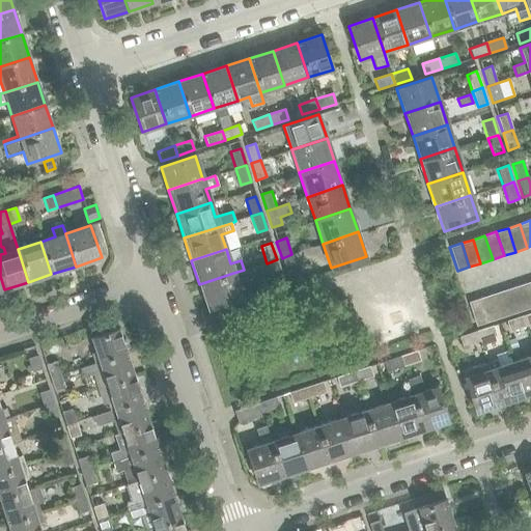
[(291,254),(282,258),(287,275),(298,272),(291,254)]
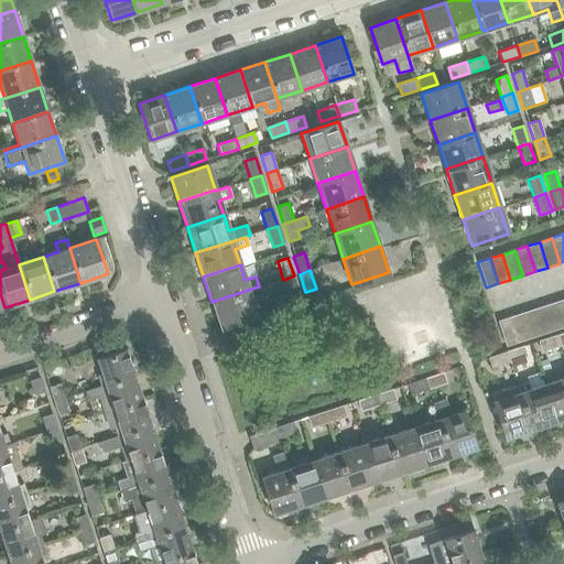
[(294,275),(283,280),(290,297),(300,294),(294,275)]
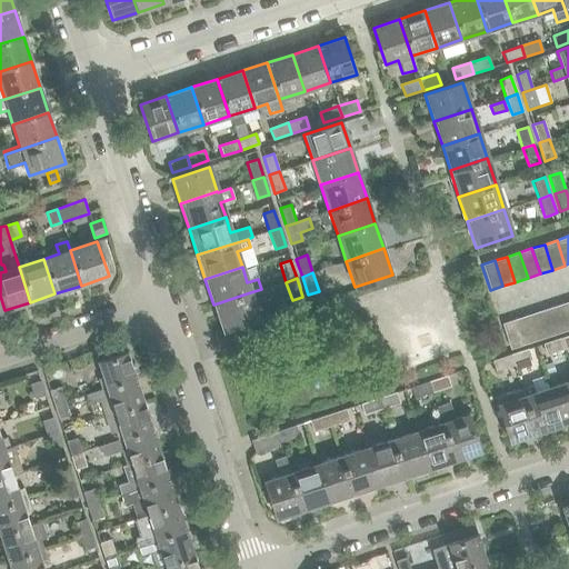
[(259,319),(250,292),(213,305),(222,330),(259,319)]
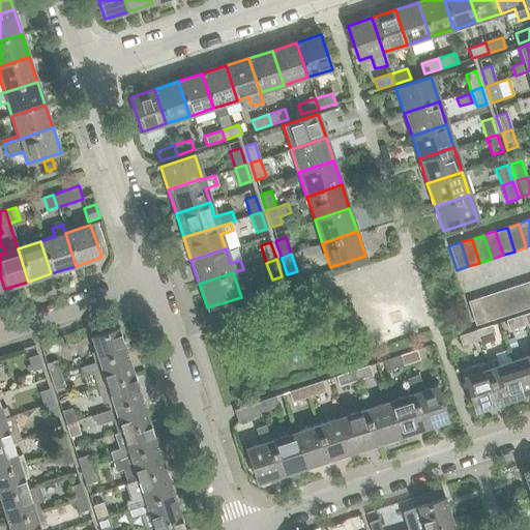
[(529,306),(529,304),(523,283),(511,287),(520,311),(529,306)]
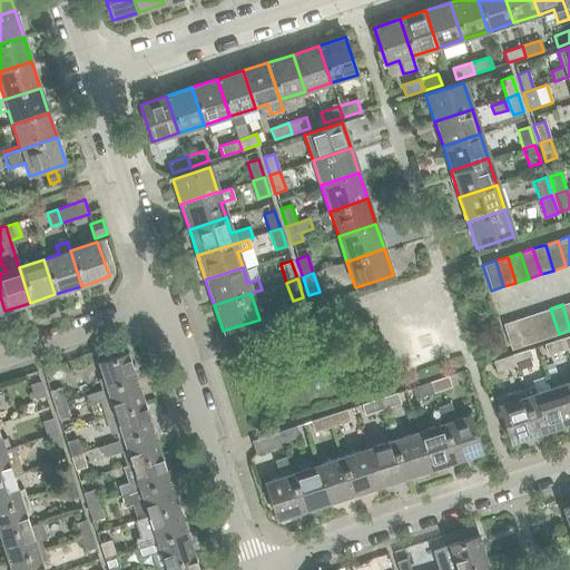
[(559,334),(550,308),(538,312),(547,337),(559,334)]
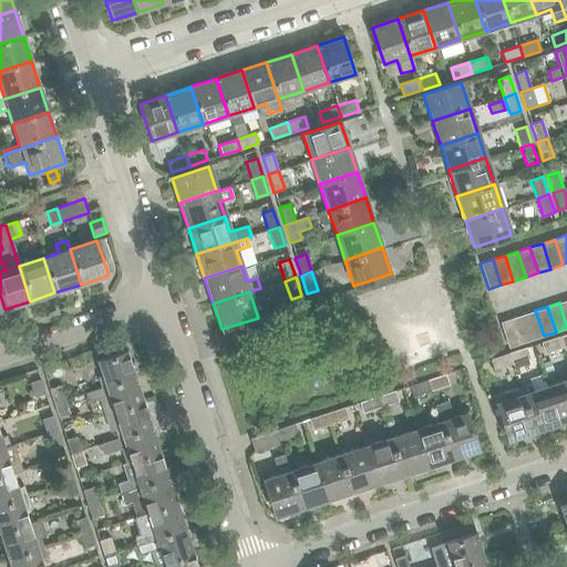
[(544,336),(535,310),(523,315),(532,340),(544,336)]
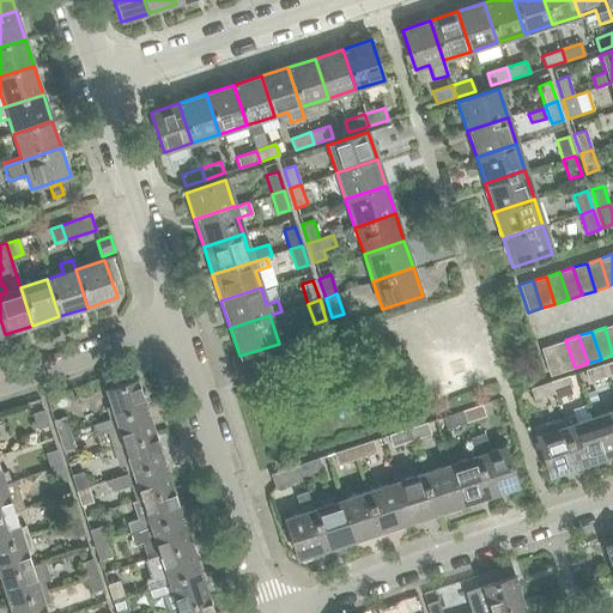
[(575,368),(565,340),(553,344),(562,371),(575,368)]
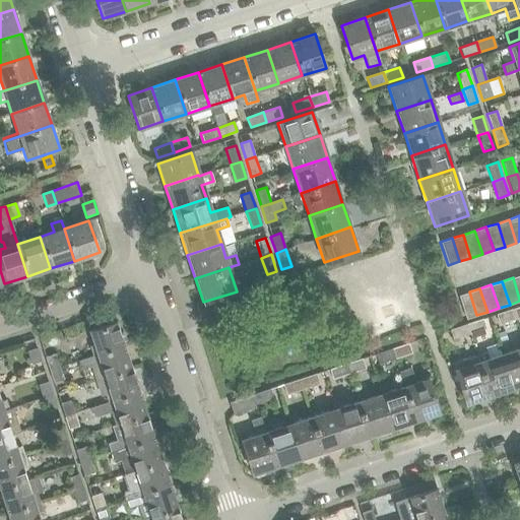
[(469,291),(458,296),(465,319),(476,315),(469,291)]
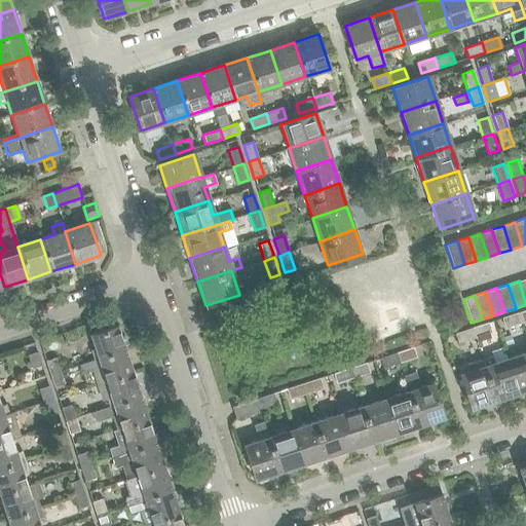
[(519,312),(501,317),(505,329),(522,323),(519,312)]
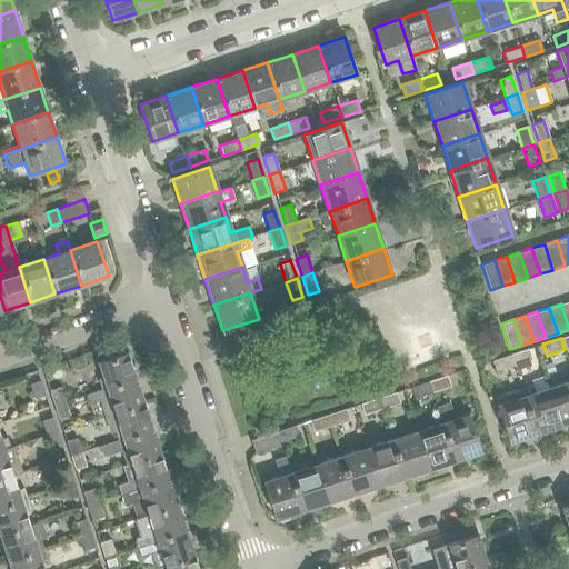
[(528,349),(510,355),(513,366),(532,360),(528,349)]
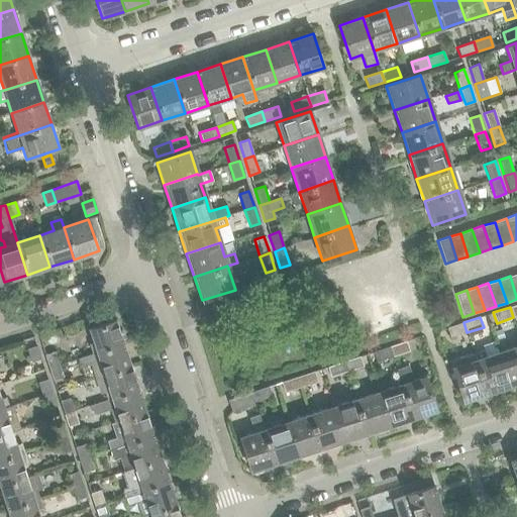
[(91,353),(122,343),(114,319),(87,328),(92,341),(87,343),(91,353)]
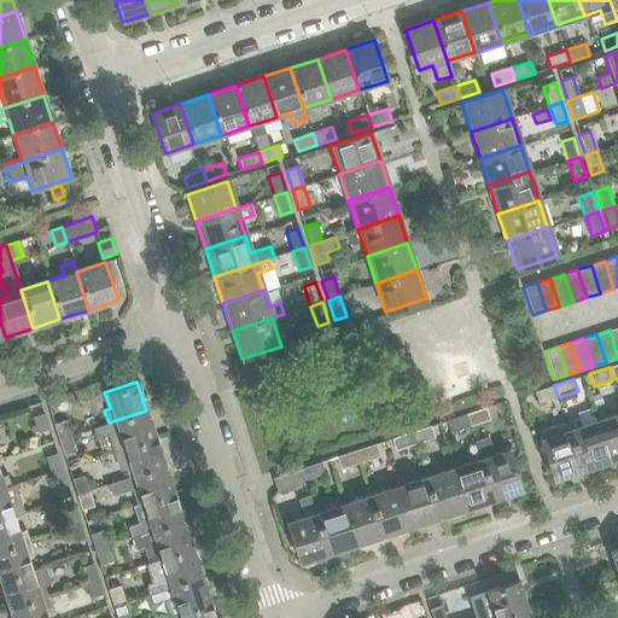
[(554,385),(535,392),(538,404),(558,397),(554,385)]
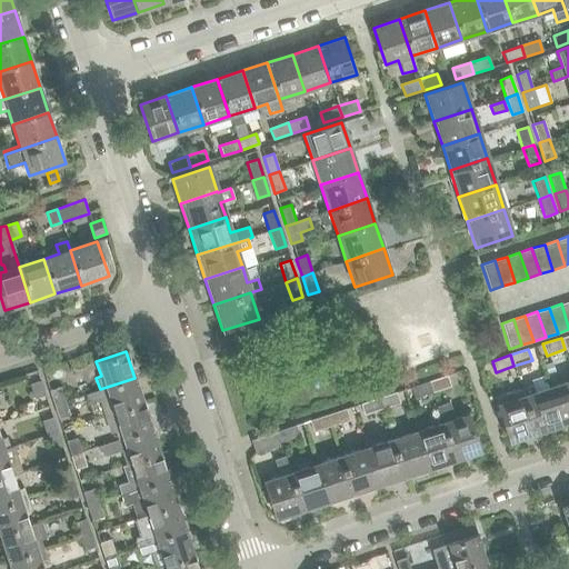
[(555,371),(552,365),(545,367),(547,373),(555,371)]
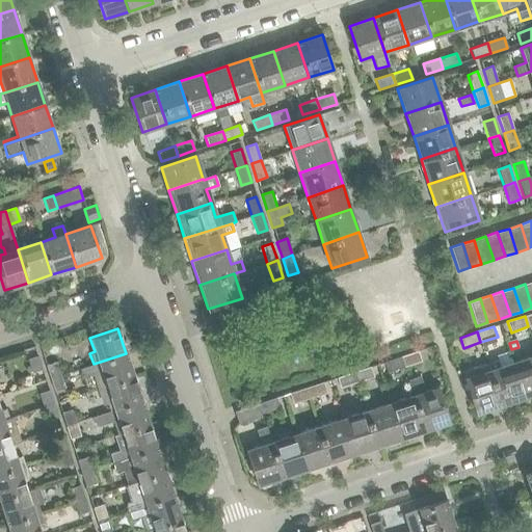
[(418,351),(401,356),(404,367),(421,362),(418,351)]
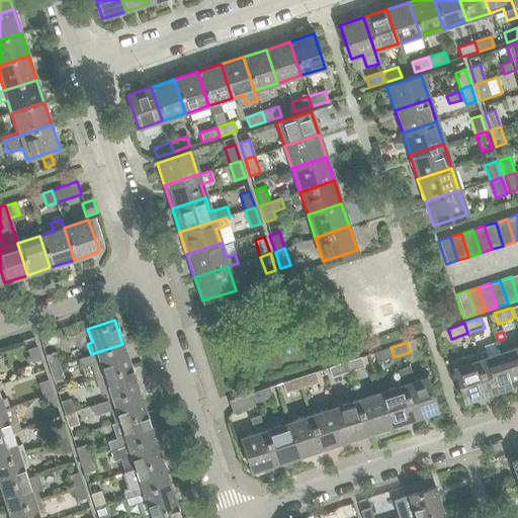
[(98,362),(102,375),(130,366),(122,344),(91,354),(91,355),(77,359),(79,368),(98,362)]
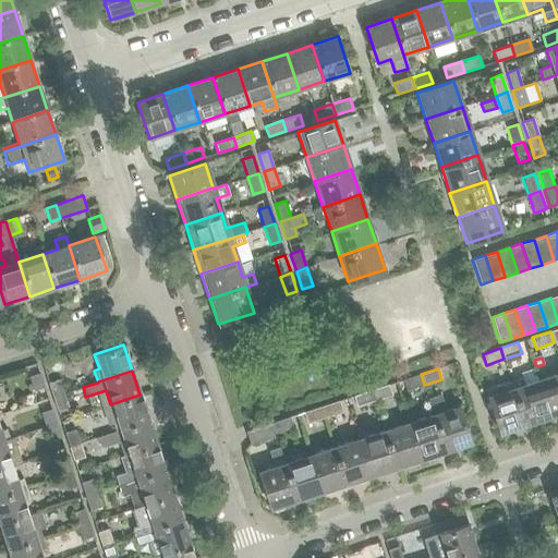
[(44,388),(39,374),(28,377),(34,391),(44,388)]
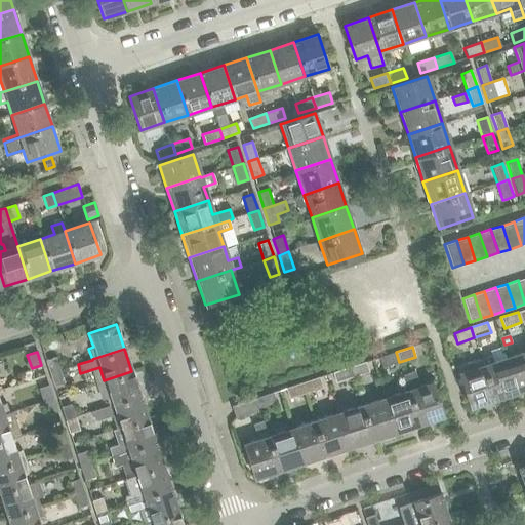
[(396,352),(378,358),(381,367),(399,362),(396,352)]
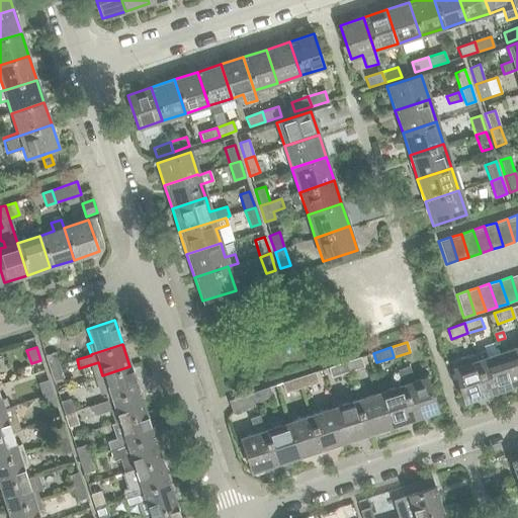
[(517,347),(500,353),(511,387),(517,384),(517,347)]
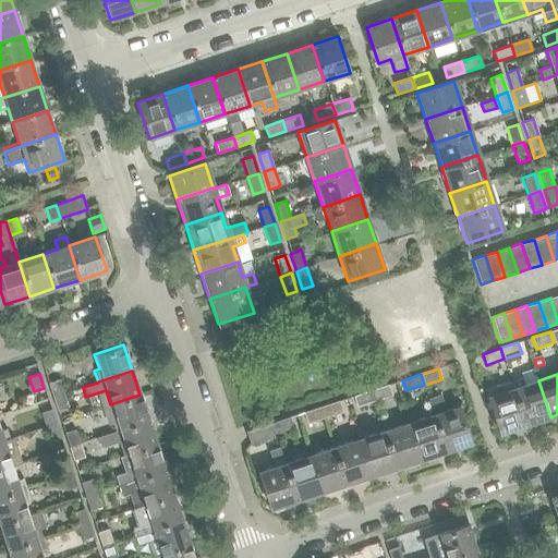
[(511,381),(525,425),(550,417),(538,380),(525,385),(522,378),(511,381)]
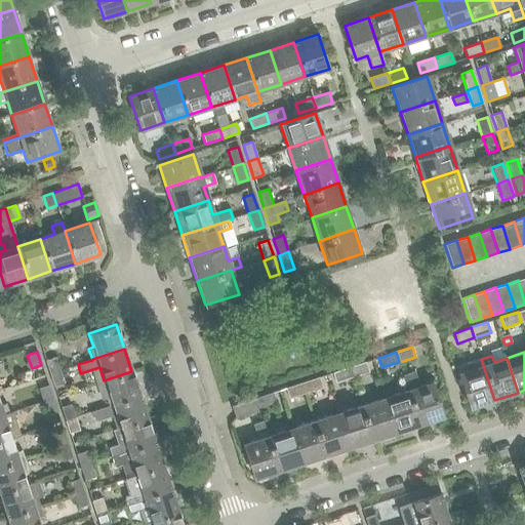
[(45,361),(49,373),(59,370),(54,358),(45,361)]
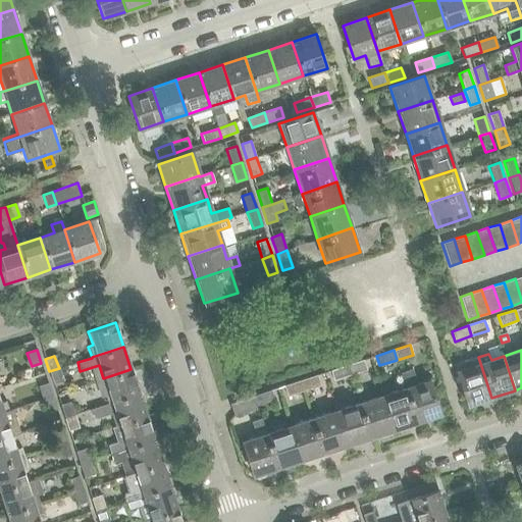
[(457,372),(468,406),(491,398),(478,357),(468,361),(470,367),(457,372)]
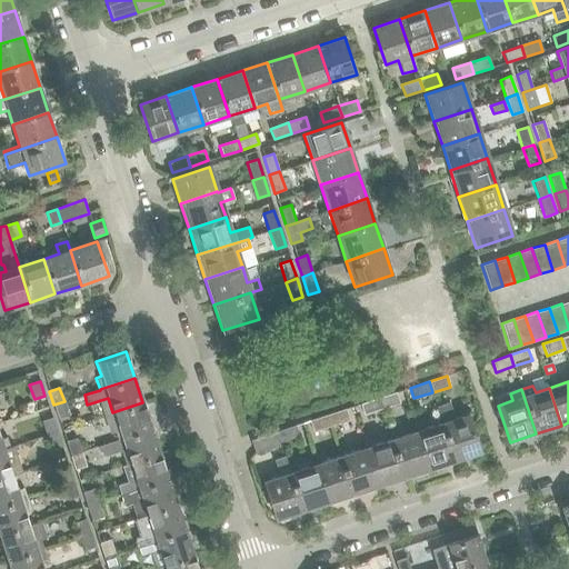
[(397,392),(378,398),(382,409),(400,403),(397,392)]
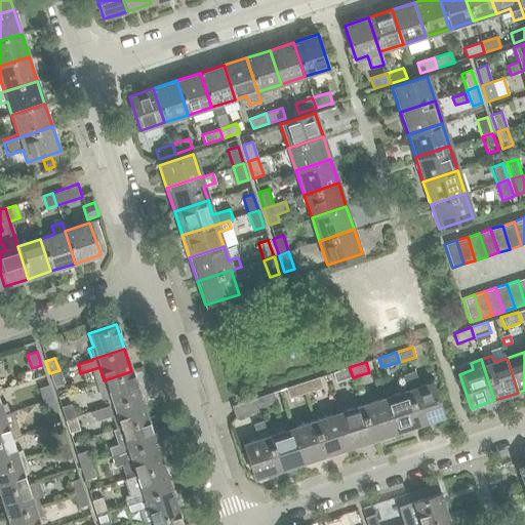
[(349,367),(332,372),(335,382),(353,377),(349,367)]
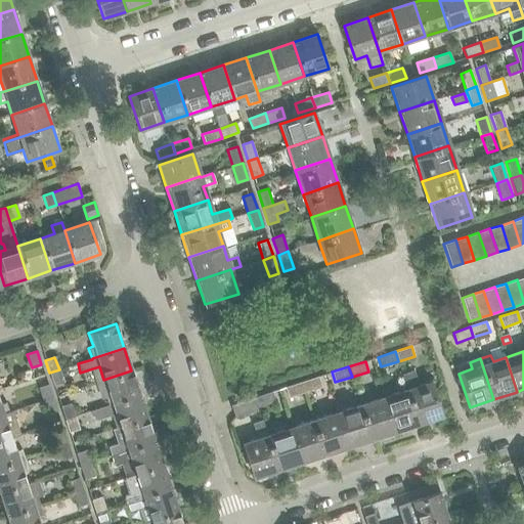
[(49,373),(53,386),(63,383),(59,369),(49,373)]
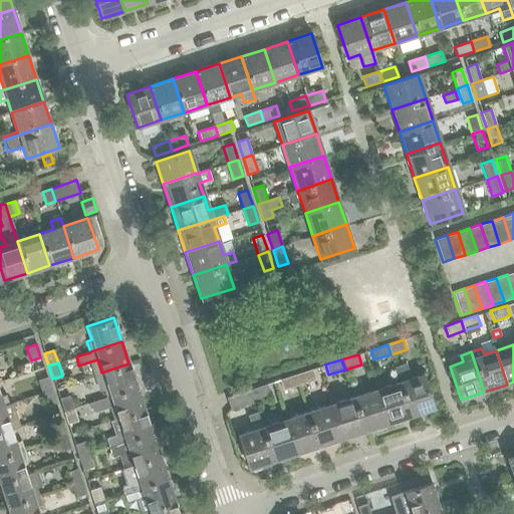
[(105,397),(137,387),(129,363),(101,372),(106,386),(102,388),(105,397)]
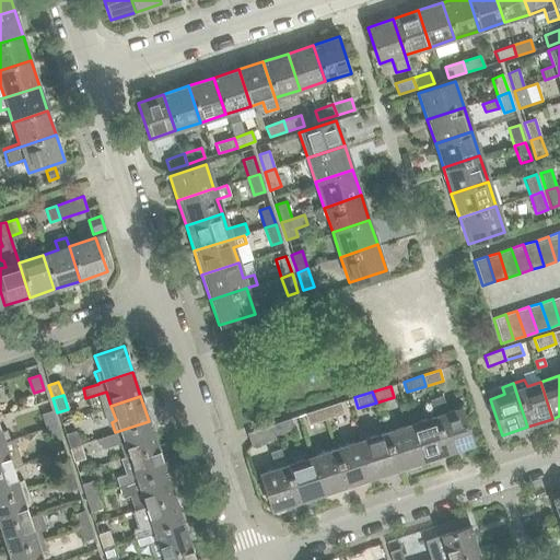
[(429,400),(434,417),(446,454),(473,445),(461,408),(448,412),(443,396),(429,400)]
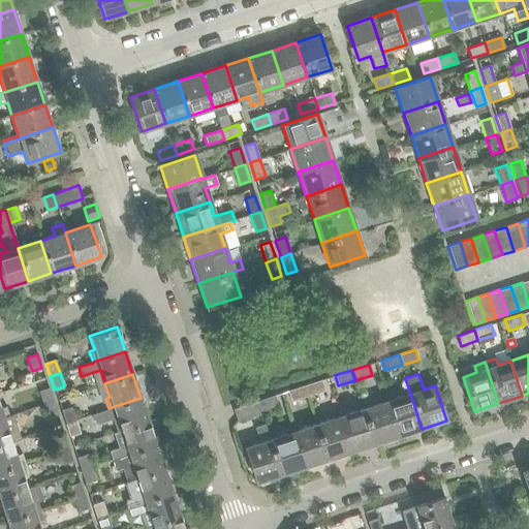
[(321,380),(305,385),(308,396),(324,391),(321,380)]
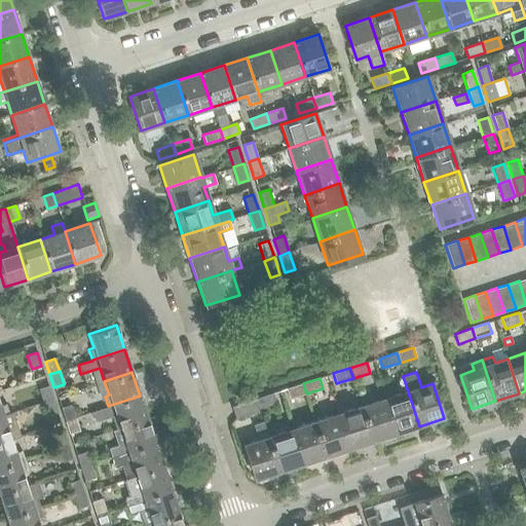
[(303,383),(287,388),(290,399),(306,393),(303,383)]
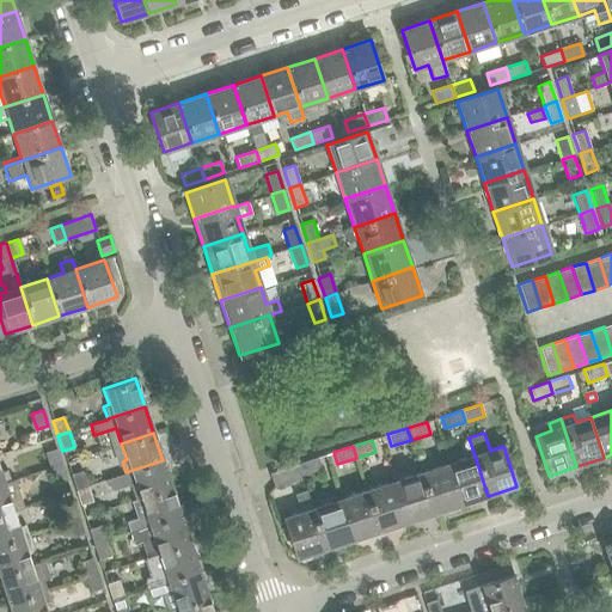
[(49,469),(61,465),(56,450),(44,454),(49,469)]
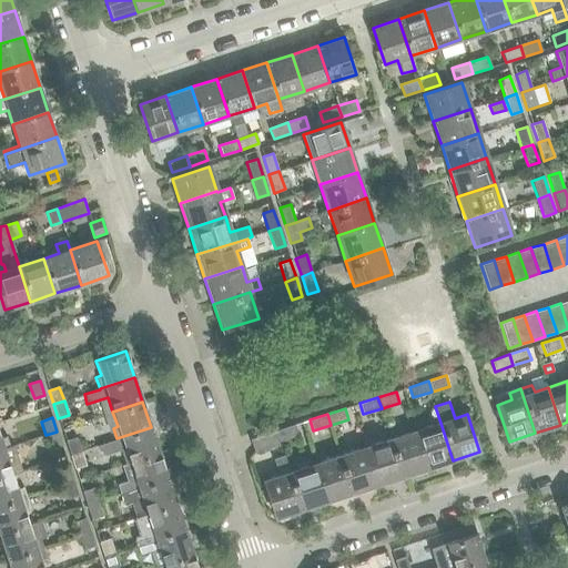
[(453,460),(440,423),(415,432),(427,468),(453,460)]
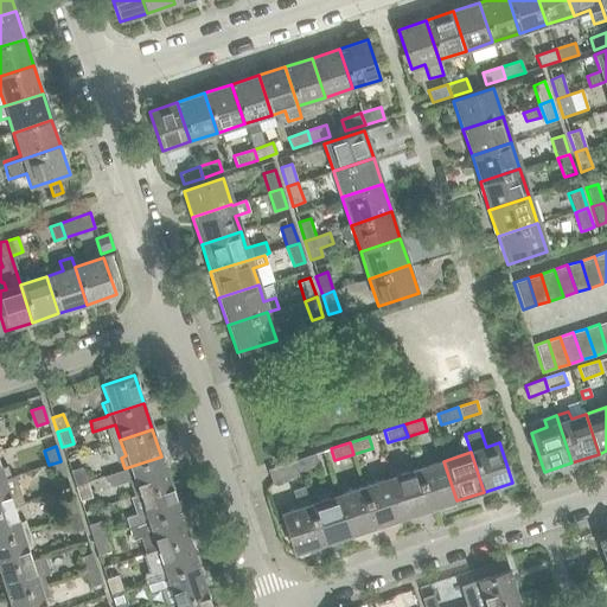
[(315,454),(294,461),(298,472),(319,465),(315,454)]
